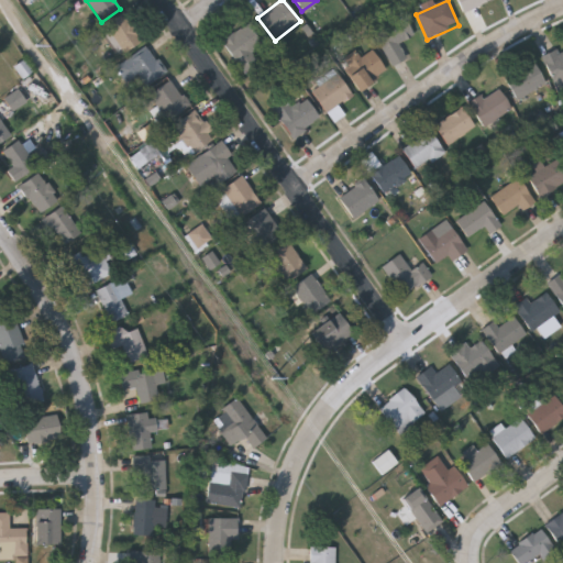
[(457,0),(494,0),(465,14),(457,0)]
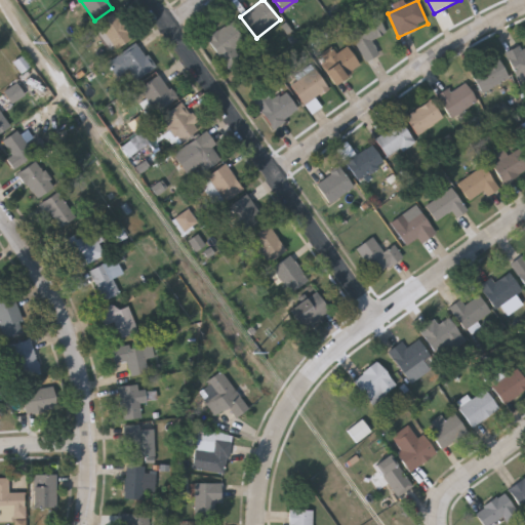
[(97,27),(115,14),(133,38),(115,51),(97,27)]
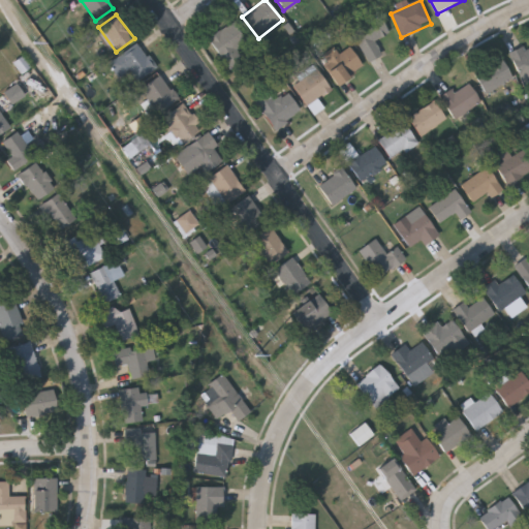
[(382,57),(369,64),(352,30),(380,17),(390,34),(374,41),(382,57)]
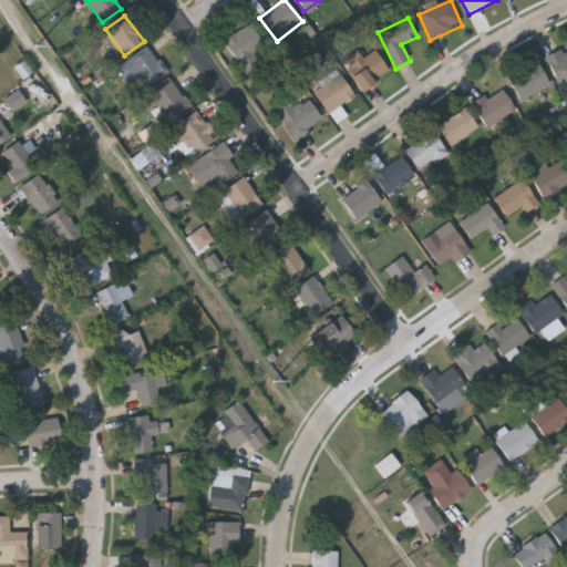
[(224,42),(250,26),(265,48),(237,64),(224,42)]
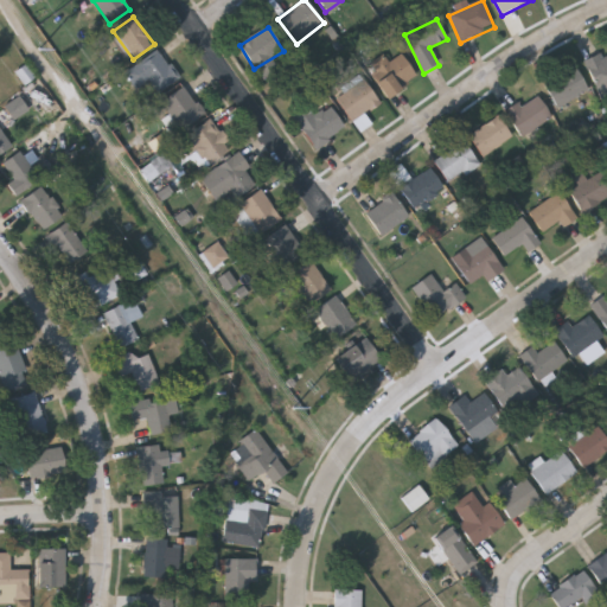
[(126,78),(157,52),(178,77),(160,93),(149,80),(136,91),(126,78)]
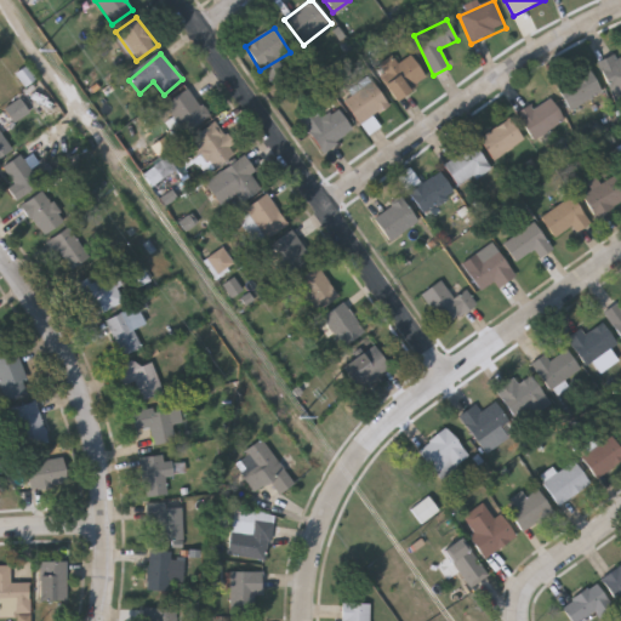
[(620,60),(620,58),(620,89),(613,93),(598,64),(617,55),(620,60)]
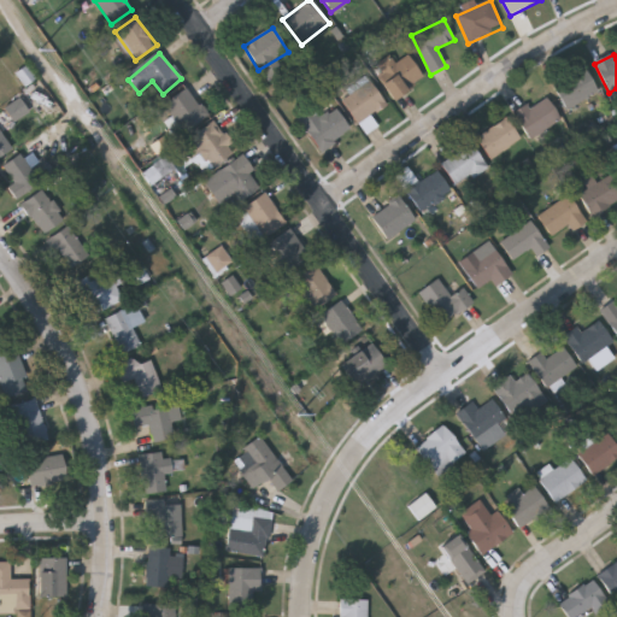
[(371,70),(388,57),(395,65),(407,56),(425,78),(397,101),(371,70)]
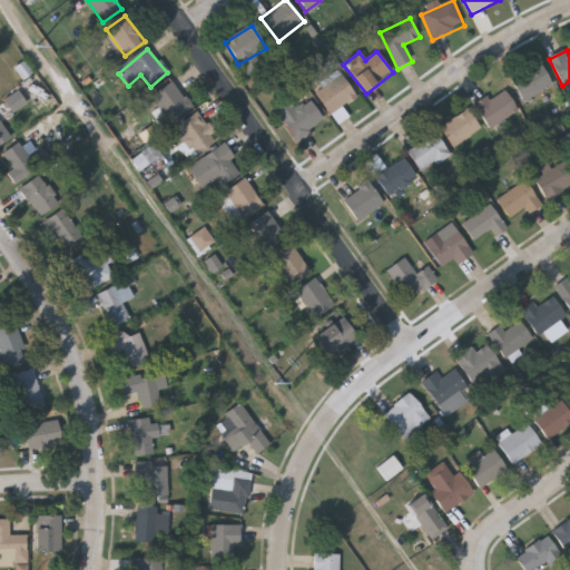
[(35,72),(26,60),(17,67),(25,79),(35,72)]
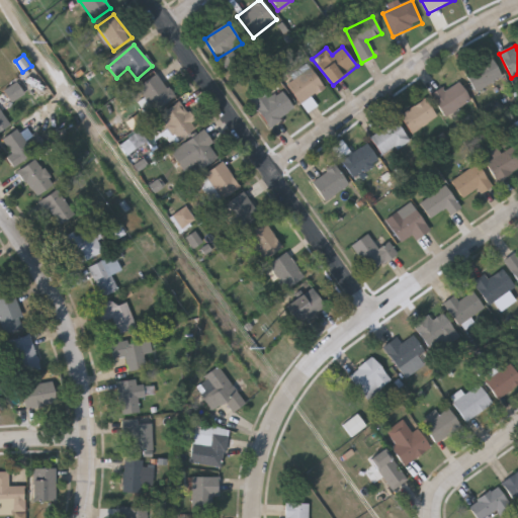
[(503,78),(477,93),(465,73),(492,58),(503,78)]
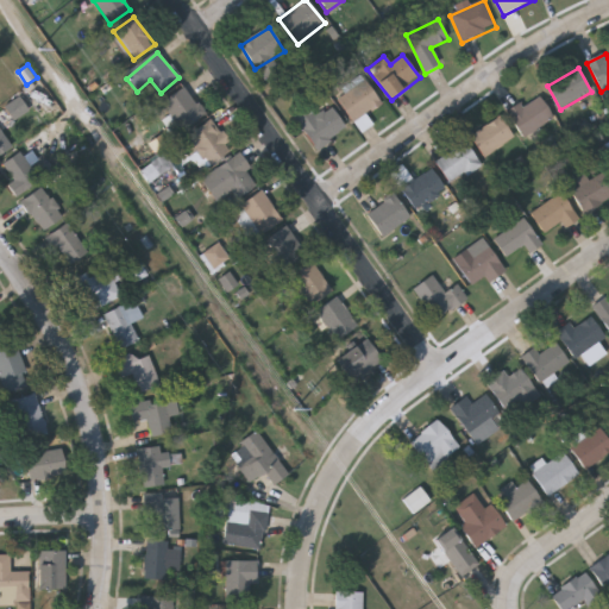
[(337,101),(363,80),(381,102),(355,124),(337,101)]
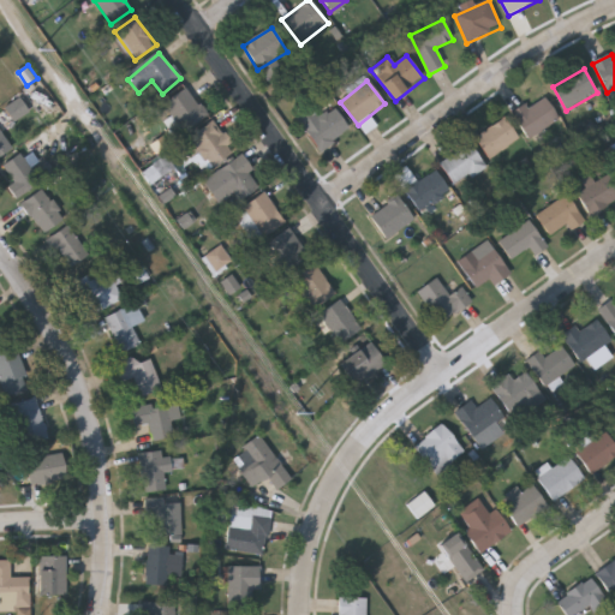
[(185,133),(163,107),(186,89),(208,115),(185,133)]
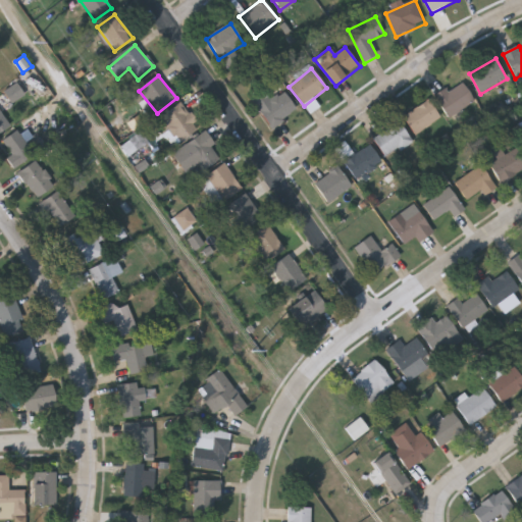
[(435,98),(461,82),(474,101),(449,118),(435,98)]
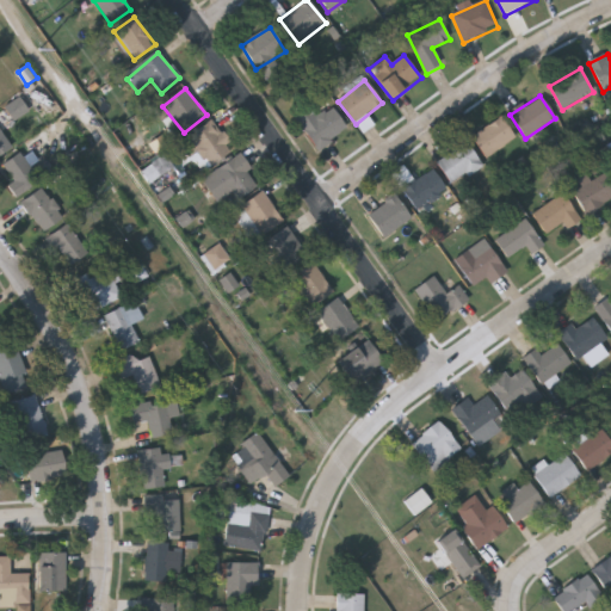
[(0,115),(20,102),(29,113),(1,133),(12,148),(0,155),(0,115)]
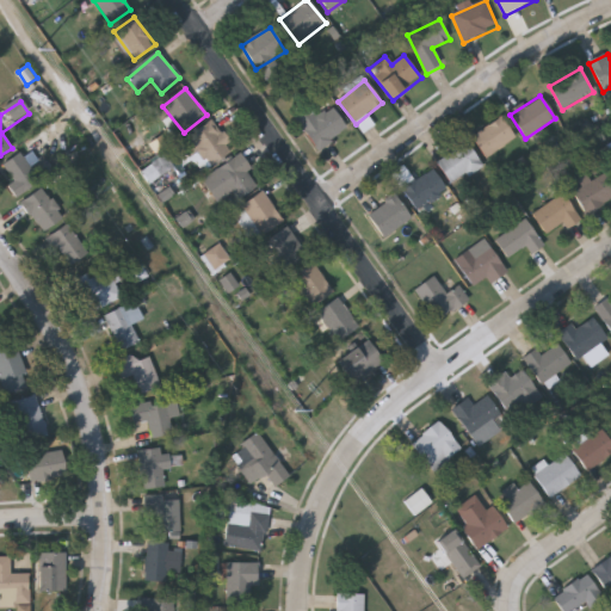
[(297,117),(312,110),(316,118),(335,109),(347,134),(314,150),(297,117)]
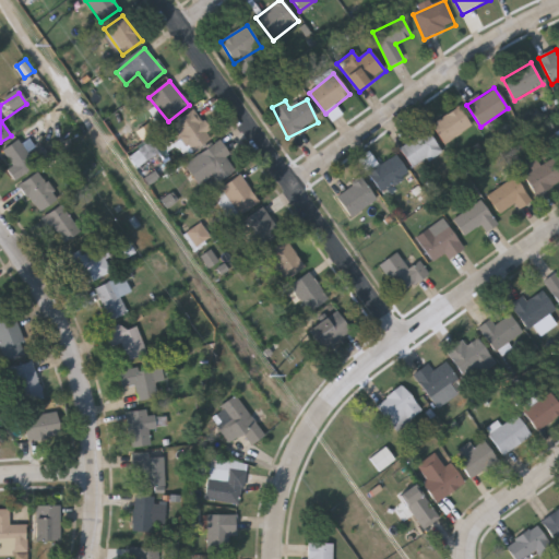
[(472,127),(444,145),(431,126),(459,107),(472,127)]
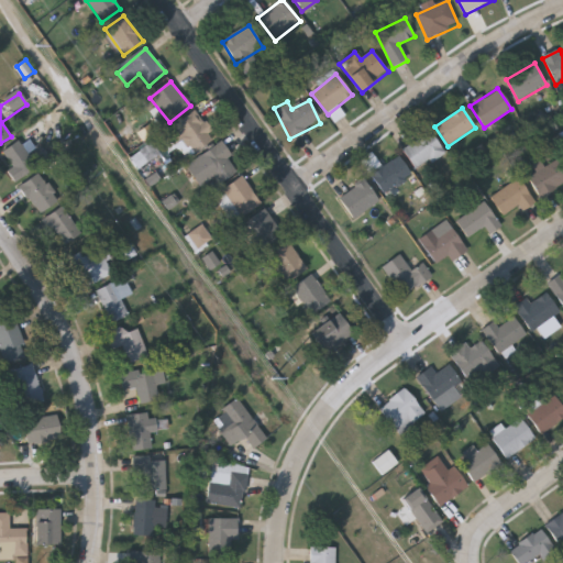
[(214,138),(187,157),(178,145),(168,152),(156,136),(194,109),(214,138)]
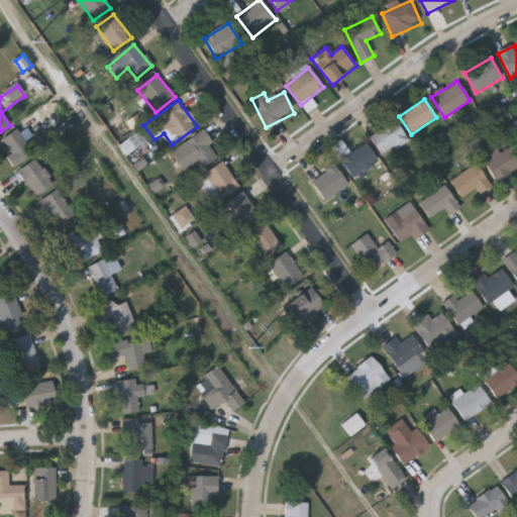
[(408,141),(381,157),(370,136),(397,122),(408,141)]
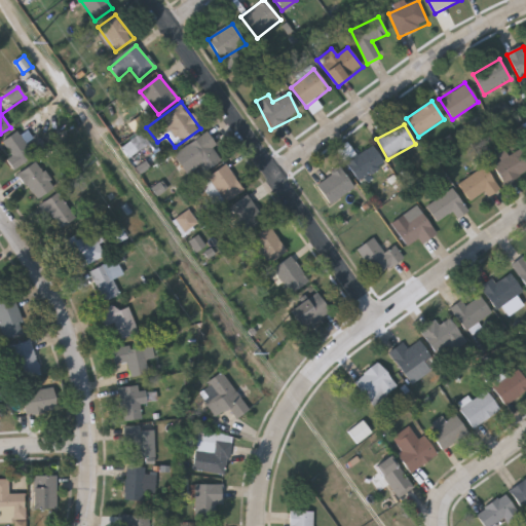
[(207,130),(217,144),(213,146),(222,158),(205,171),(200,163),(188,172),(175,154),(207,130)]
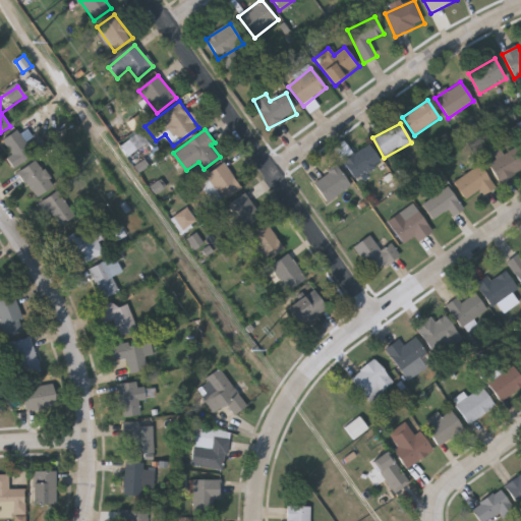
[(8,159),(11,157),(2,139),(19,130),(33,158),(12,168),(8,159)]
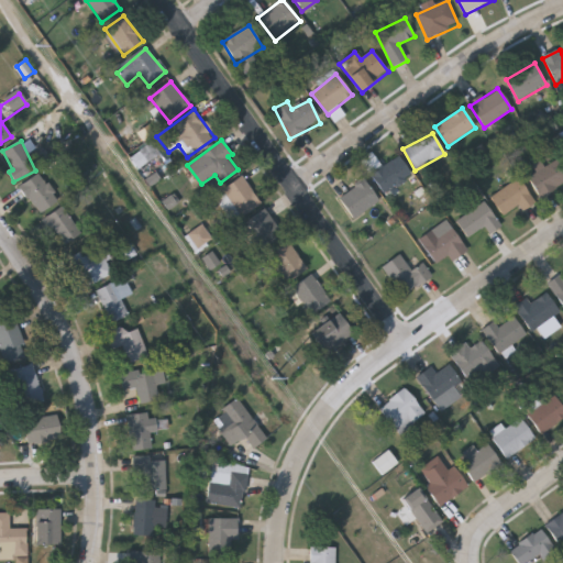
[(385,195),(371,176),(397,156),(411,175),(385,195)]
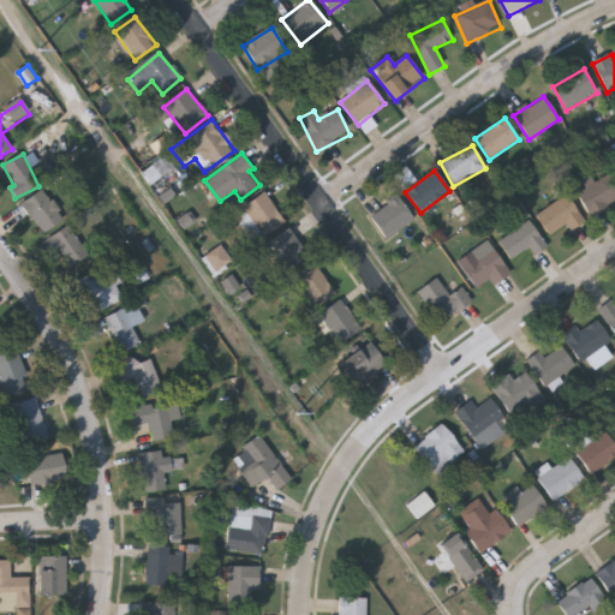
[(614,185),(614,201),(590,215),(577,192),(608,173),(614,185)]
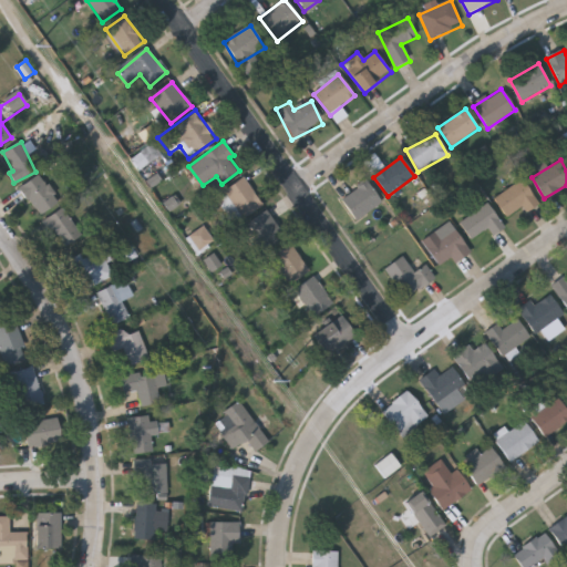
[(40,216),(19,189),(38,175),(59,200),(40,216)]
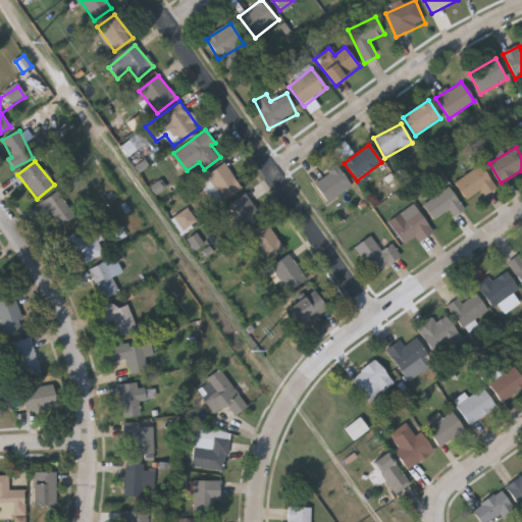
[(204,177),(224,164),(242,190),(221,203),(204,177)]
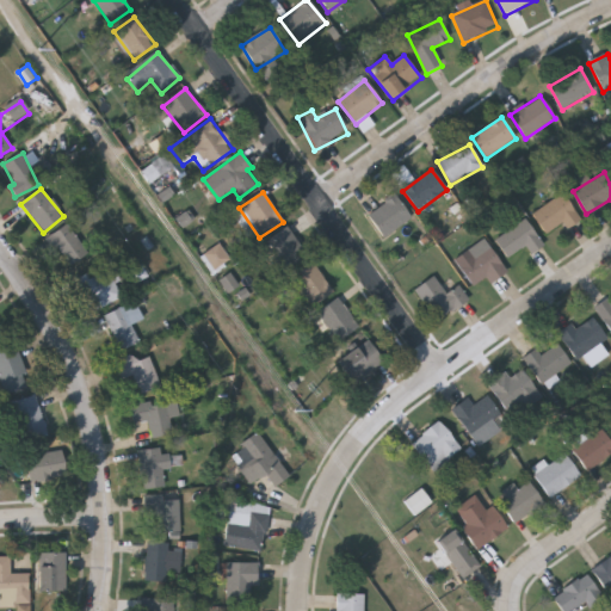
[(560,222),(549,234),(534,220),(556,193),(581,216),(569,230),(560,222)]
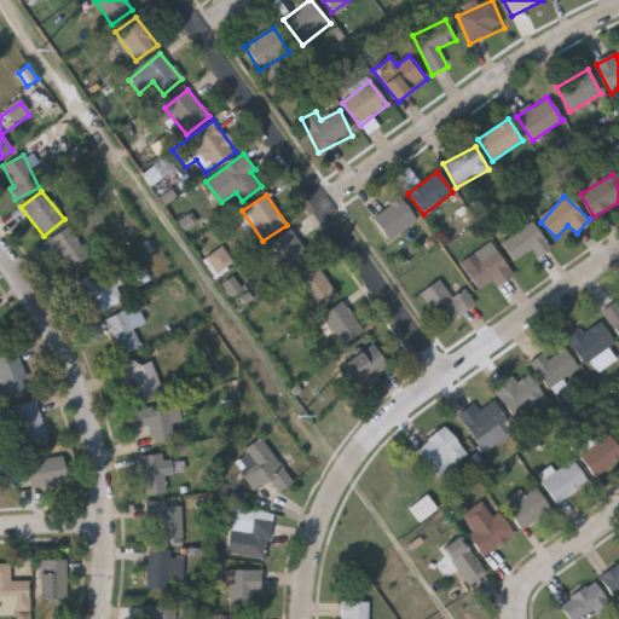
[(388,242),(371,218),(400,198),(416,223),(388,242)]
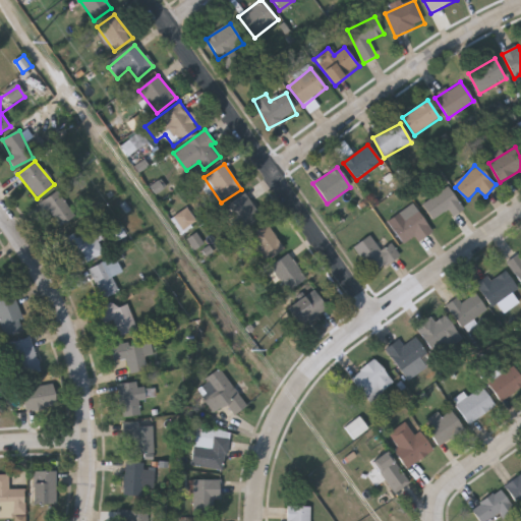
[(167,188),(162,179),(151,186),(157,194),(167,188)]
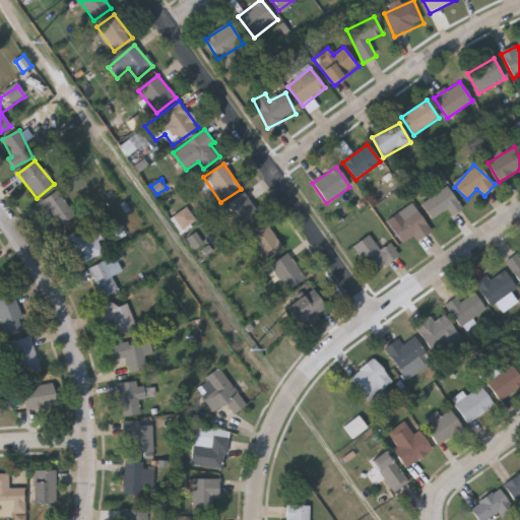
[(420,205),(447,187),(463,209),(453,216),(448,209),(432,220),(420,205)]
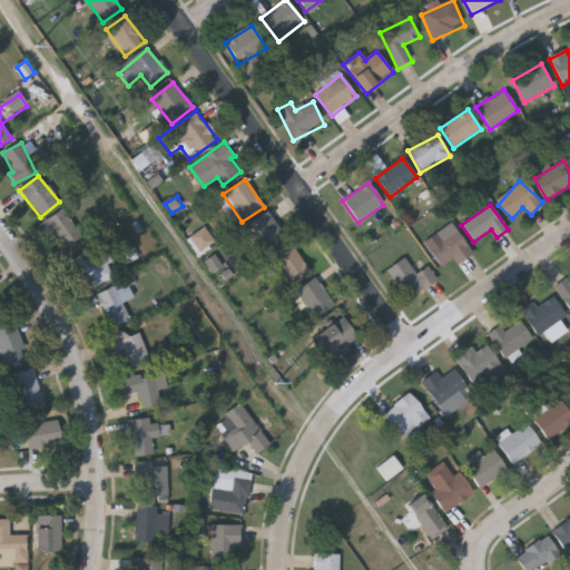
[(46,222),(62,209),(81,237),(64,248),(46,222)]
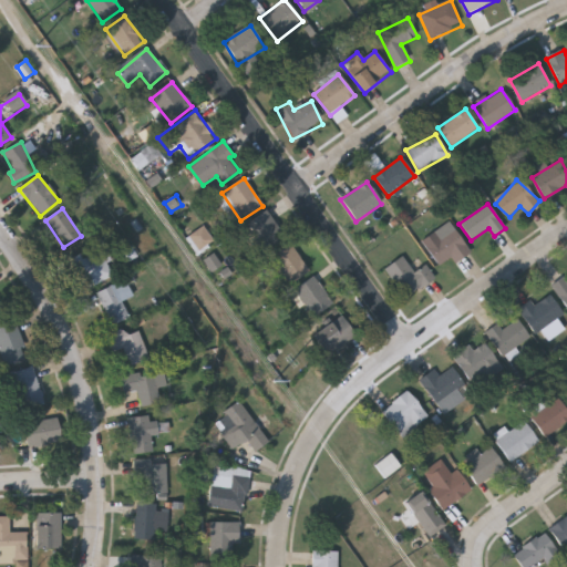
[(265,254),(245,227),(266,212),(286,238),(265,254)]
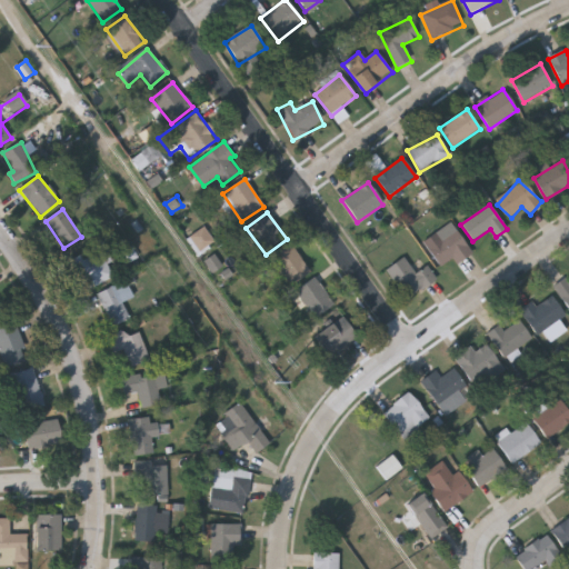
[(188,239),(198,253),(215,241),(205,227),(188,239)]
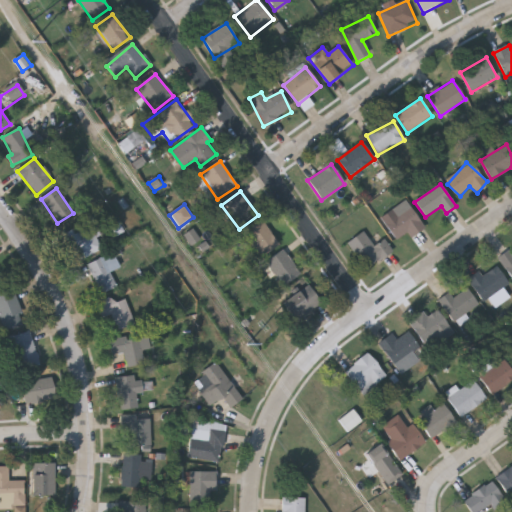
[(411,239),(407,233),(397,240),(385,224),(409,206),(425,228),(411,239)]
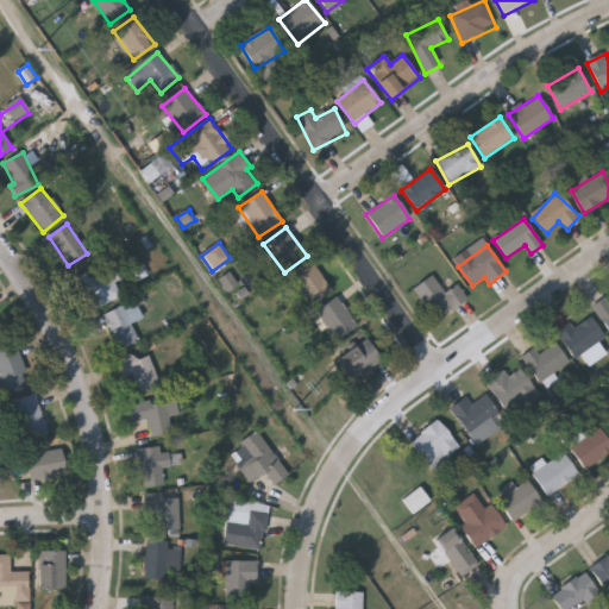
[(314,305),(292,276),(311,262),(332,290),(314,305)]
